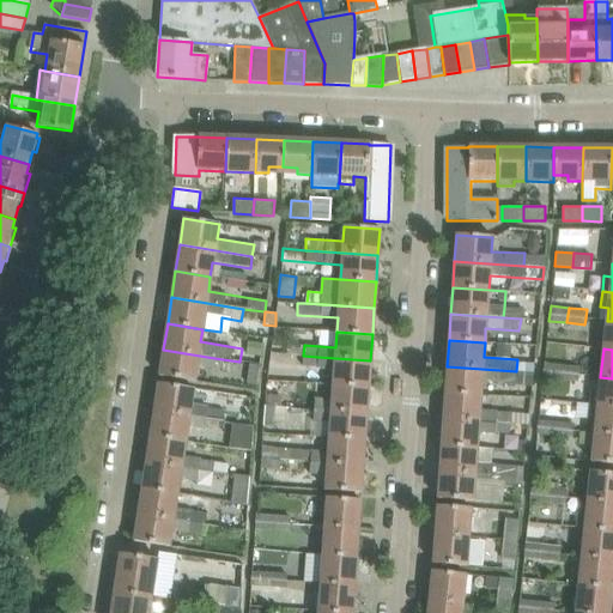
[(212,370),(214,358),(163,350),(159,376),(194,382),(196,368),(212,370)]
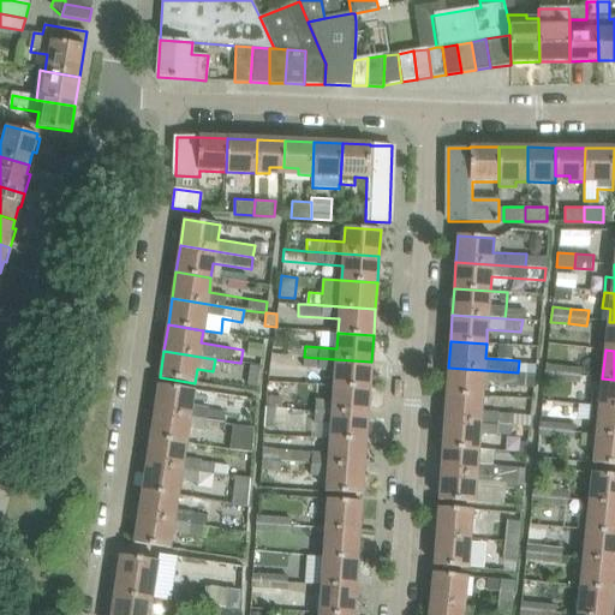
[(369,388),(371,362),(318,358),(318,369),(335,370),(334,386),(369,388)]
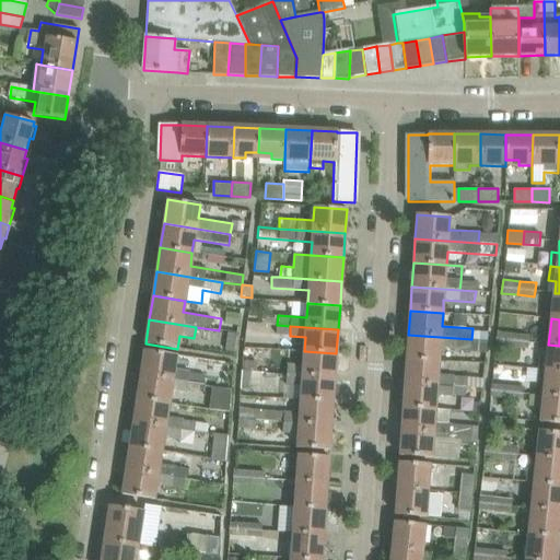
[(233,358),(237,330),(225,328),(221,356),(233,358)]
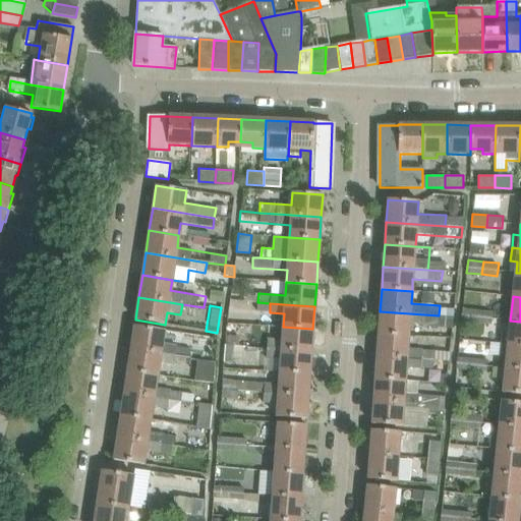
[(478,310),(463,309),(461,322),(476,324),(478,310)]
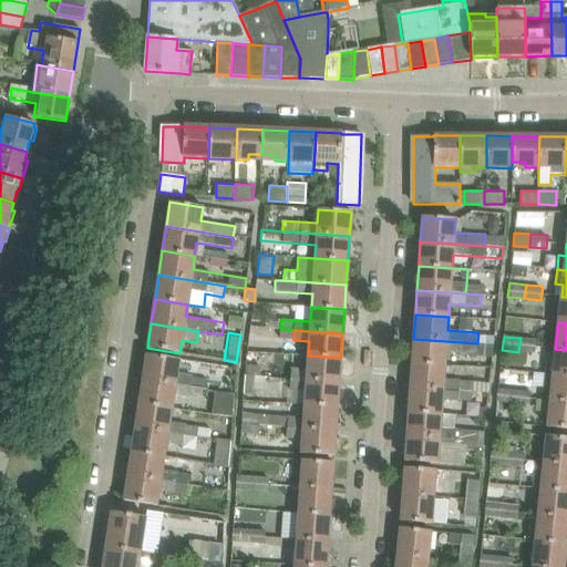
[(521,338),(518,352),(535,353),(537,340),(521,338)]
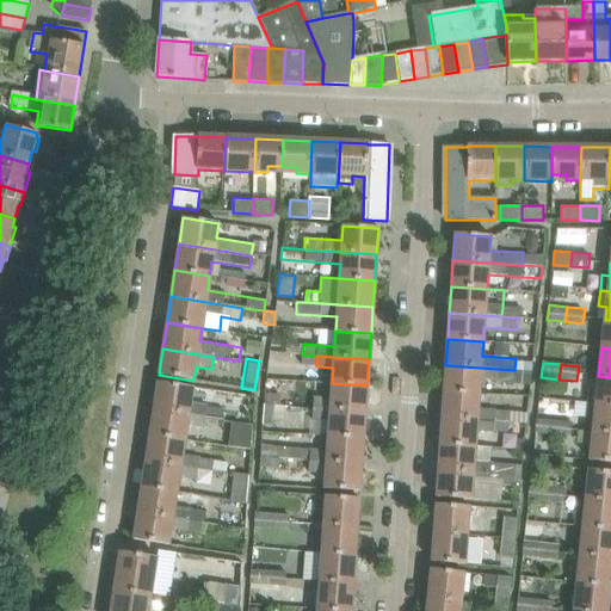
[(445,365),(444,392),(479,394),(480,380),(514,382),(514,370),(445,365)]
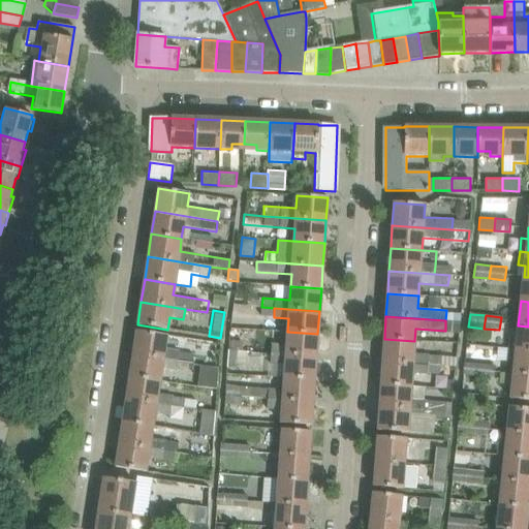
[(528,351),(528,327),(518,325),(517,337),(509,336),(508,349),(528,351)]
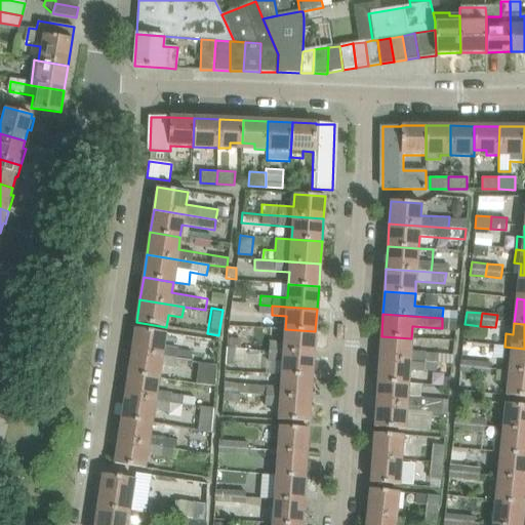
[(176,358),(199,361),(206,363),(207,353),(178,348),(180,335),(135,328),(131,351),(176,358)]
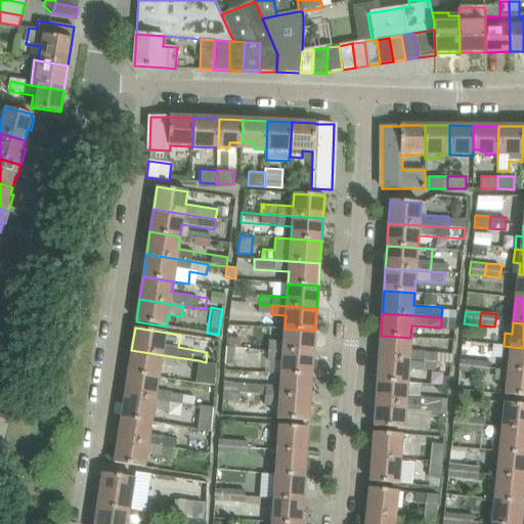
[(268,342),(268,350),(313,353),(314,331),(285,329),(284,343),(268,342)]
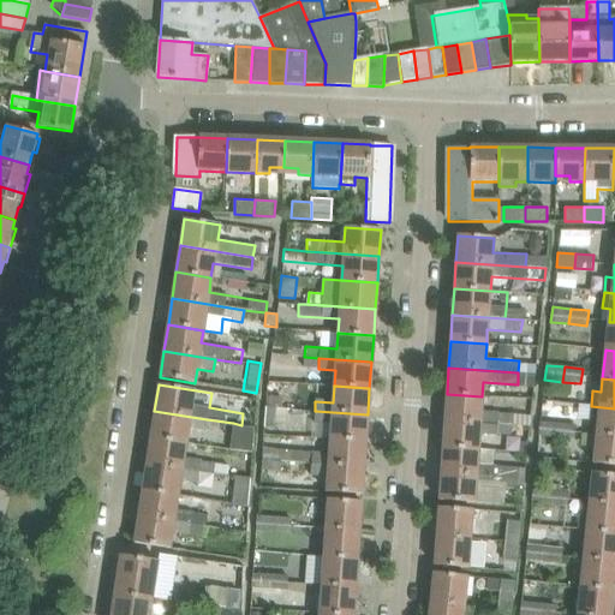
[(481,411),(482,396),(447,394),(445,421),(515,425),(517,413),(481,411)]
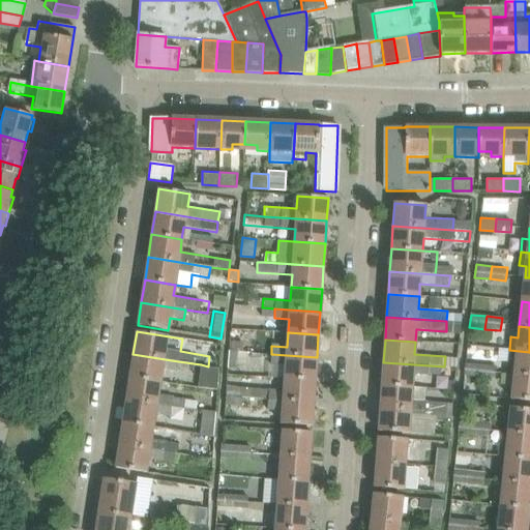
[(231,341),(230,349),(238,350),(243,351),(244,342),(231,341)]
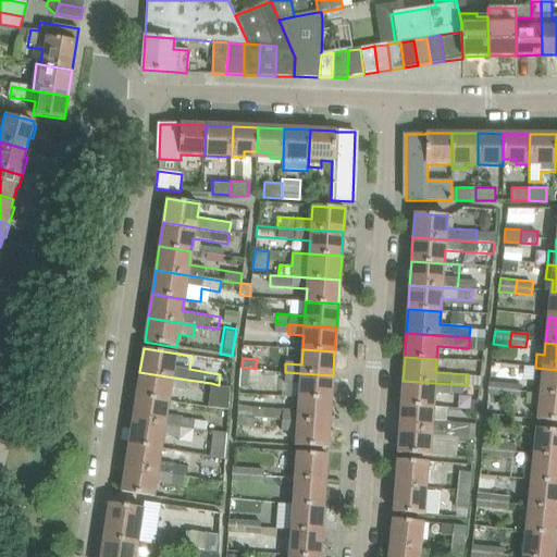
[(249,387),(250,368),(242,367),(239,386),(249,387)]
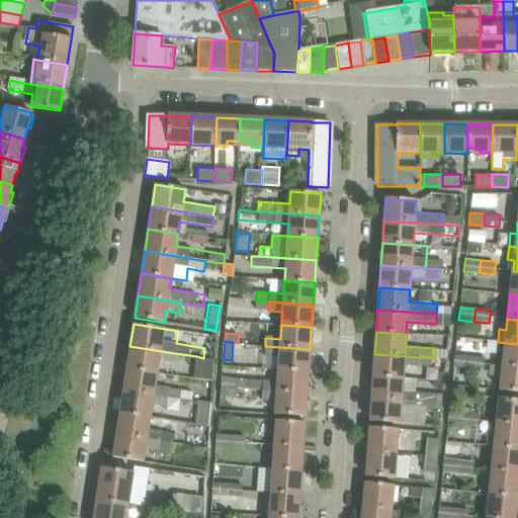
[(502,366),(517,367),(517,344),(498,342),(496,355),(503,355),(502,366)]
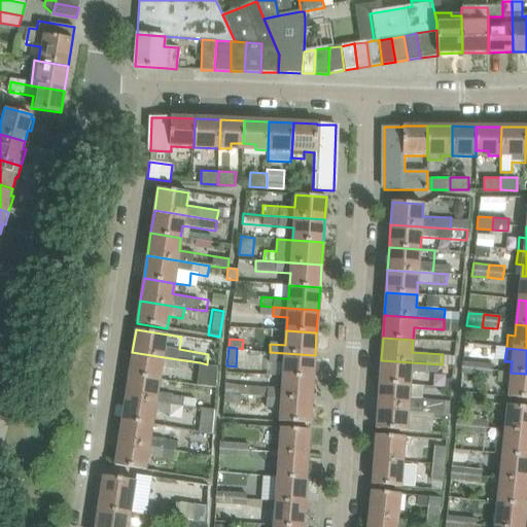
[(175,370),(177,359),(132,352),(129,375),(159,379),(161,367),(175,370)]
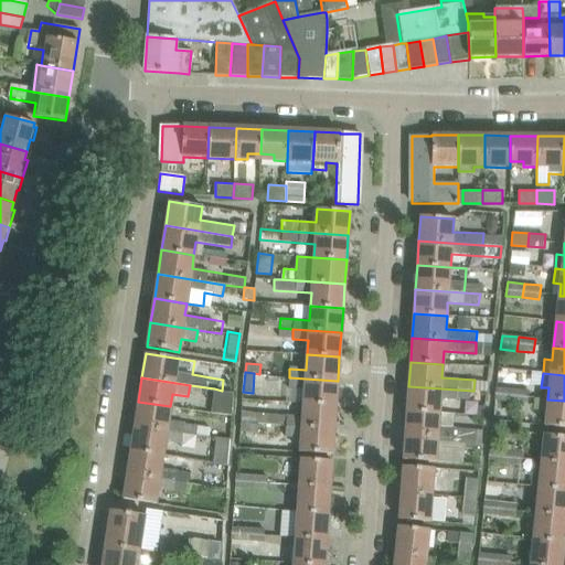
[(336,406),(338,381),(289,377),(288,388),(304,390),(304,403),(336,406)]
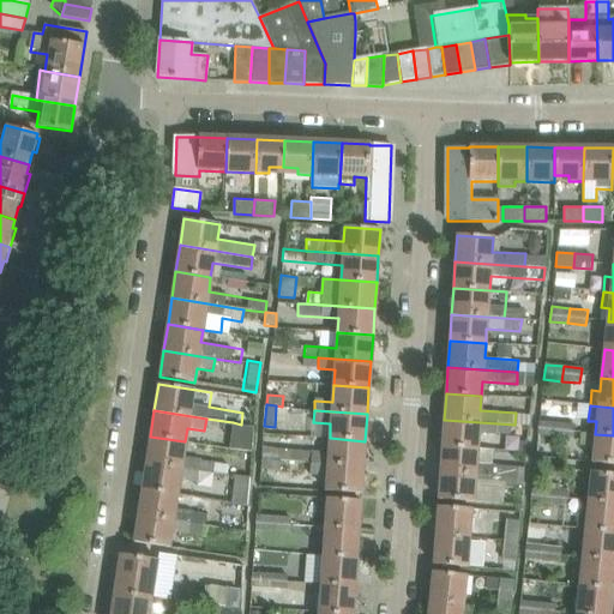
[(444,420),(441,446),(477,449),(479,434),(497,435),(497,433),(528,435),(529,426),(515,425),(444,420)]
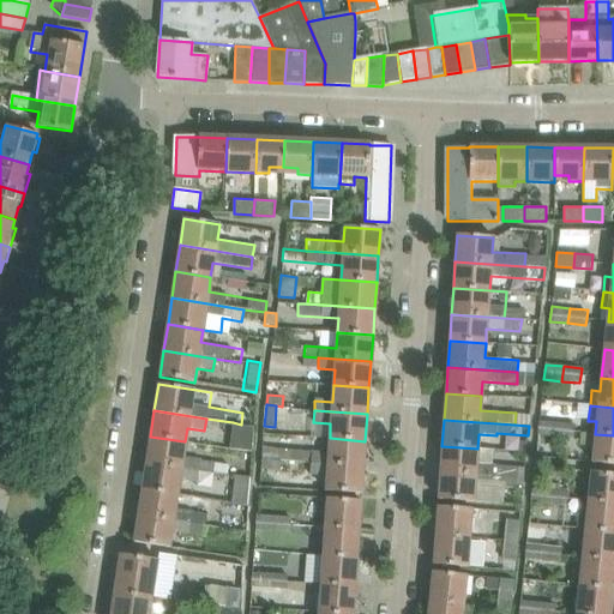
[(558,423),(540,421),(539,437),(557,438),(558,423)]
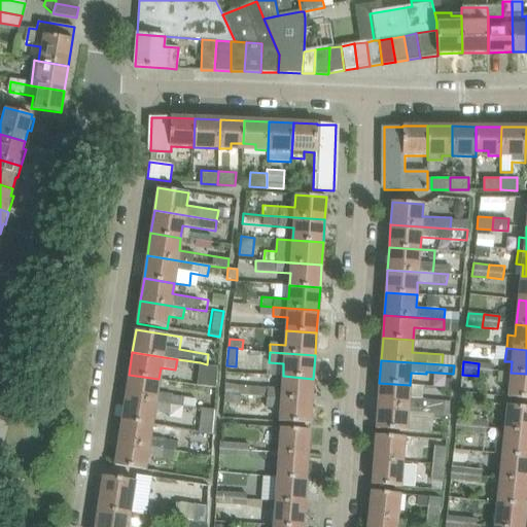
[(216,387),(217,365),(207,364),(200,362),(197,385),(216,387)]
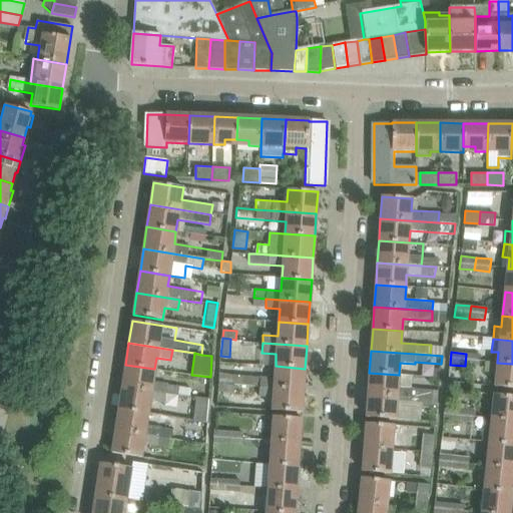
[(480,368),(480,361),(481,355),(466,354),(465,366),(480,368)]
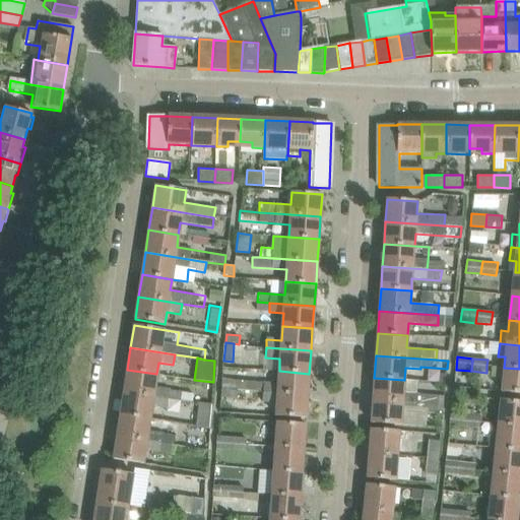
[(519,369),(504,368),(501,392),(519,393),(519,369)]
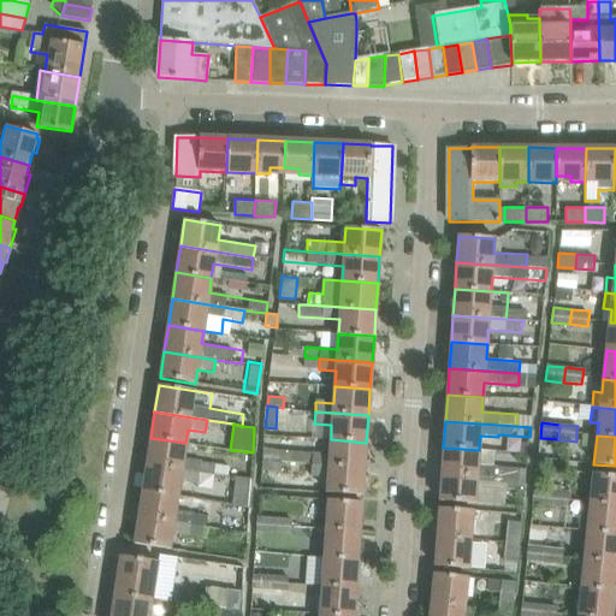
[(150,438),(147,465),(197,472),(200,460),(183,456),(185,443),(150,438)]
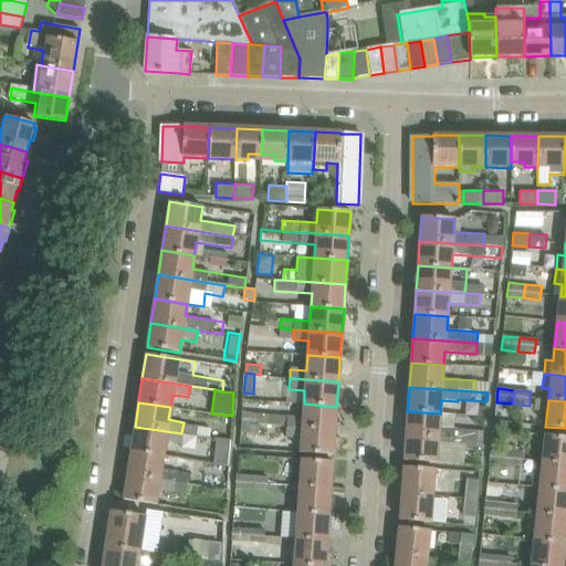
[(286,418),(286,427),(335,431),(336,407),(304,404),(303,419),(286,418)]
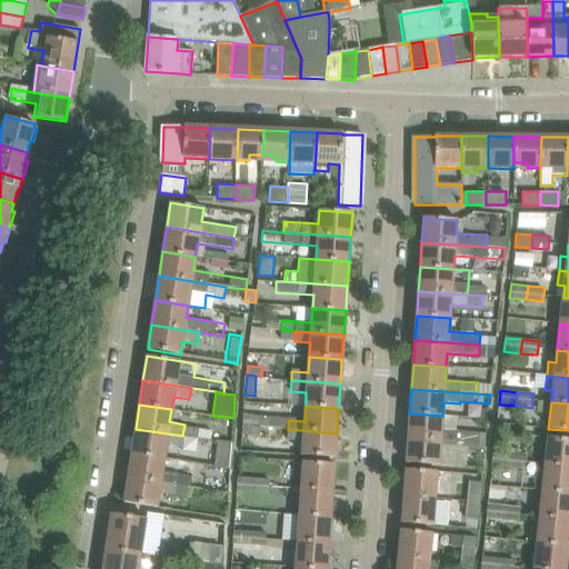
[(243,410),(242,425),(256,426),(257,411),(243,410)]
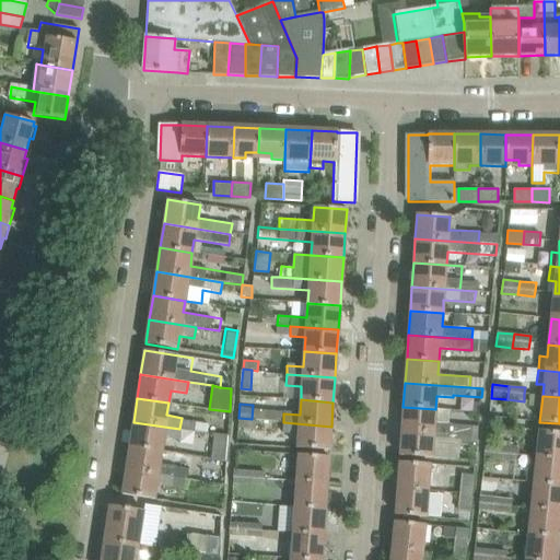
[(435,409),(403,407),(401,431),(470,436),(471,424),(434,422),(435,409)]
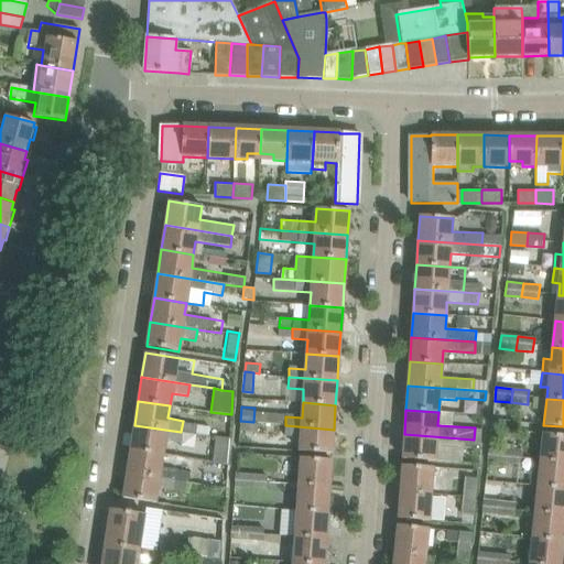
[(260,422),(253,422),(240,421),(239,430),(259,432),(260,422)]
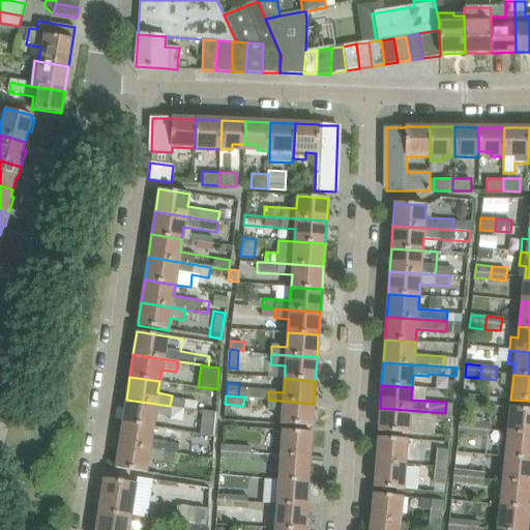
[(169,417),(170,406),(126,400),(122,422),(152,427),(154,415),(169,417)]
